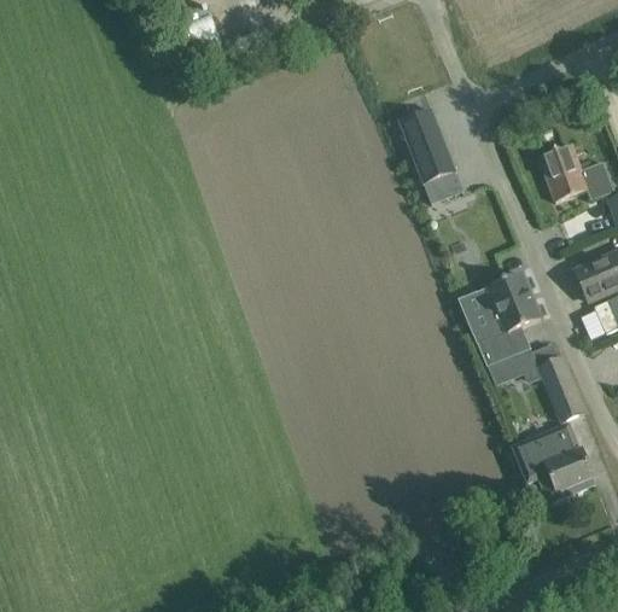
[(588,114),(593,126),(605,121),(601,109),(588,114)]
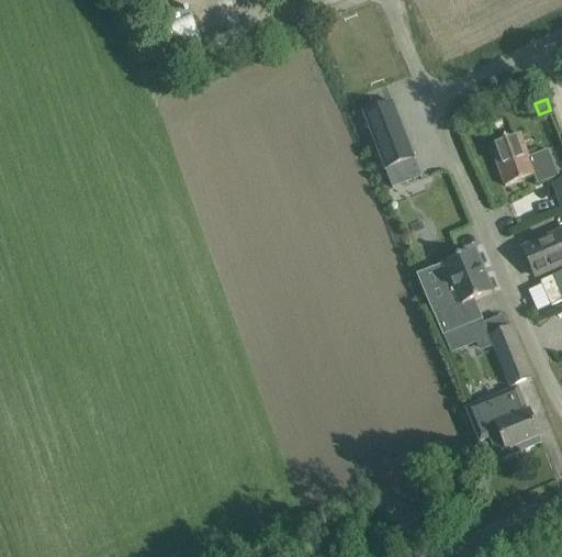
[(415,157),(393,100),(384,103),(366,111),(363,111),(385,168),(415,157)]
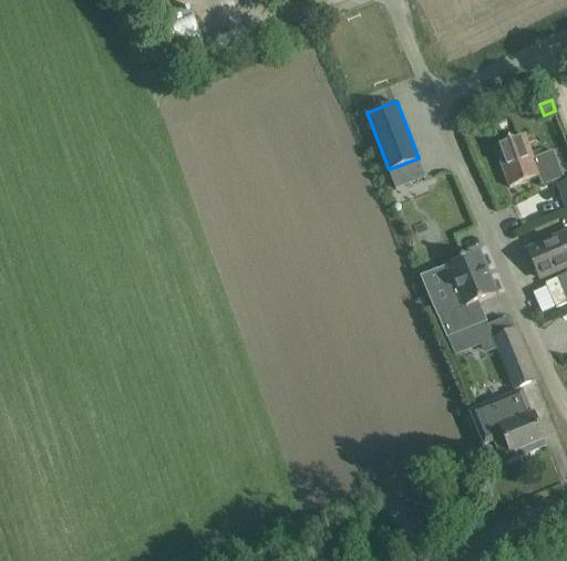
[(494,142),(509,184),(539,173),(544,186),(565,178),(553,147),(532,155),(524,132),(494,142)]
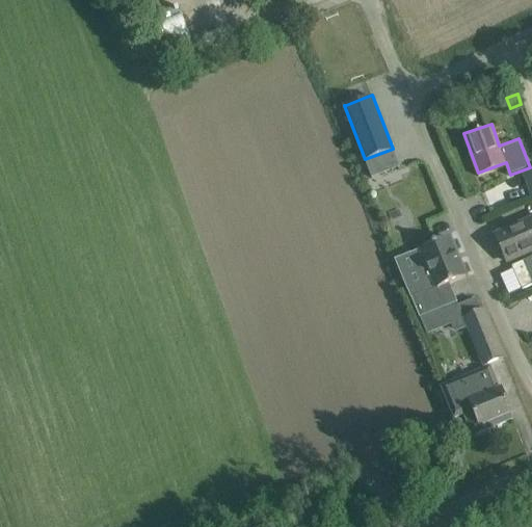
[(372,183),(402,175),(399,164),(370,174),(372,183)]
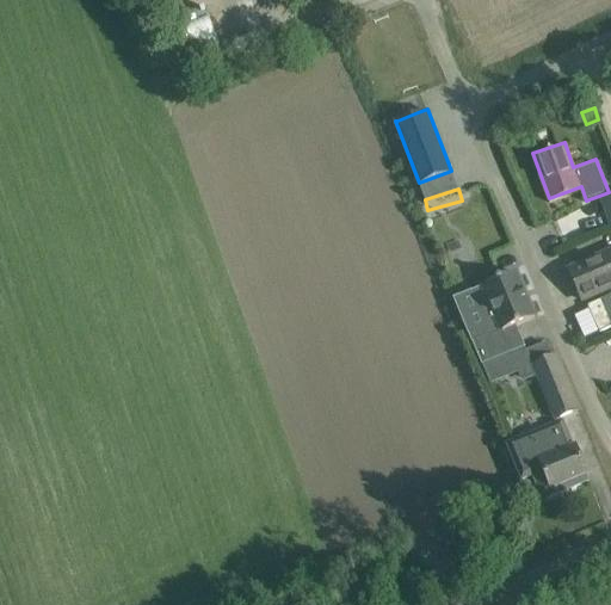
[(610,247),(569,265),(582,296),(610,284),(610,247)]
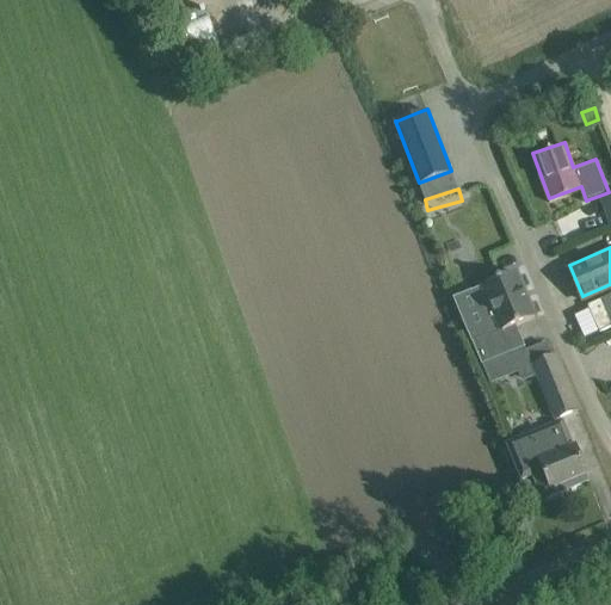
[(481,362),(524,343),(514,322),(535,314),(517,269),(470,286),(489,331),(471,338),(481,362)]
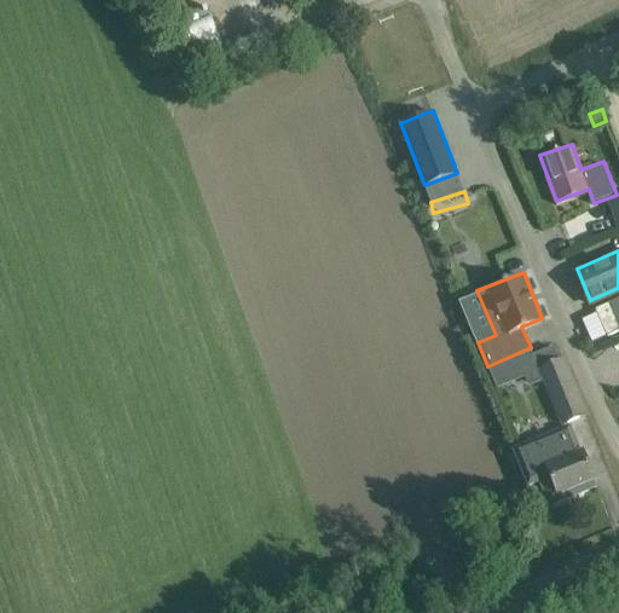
[(608,300),(596,306),(607,333),(618,327),(618,295),(608,300)]
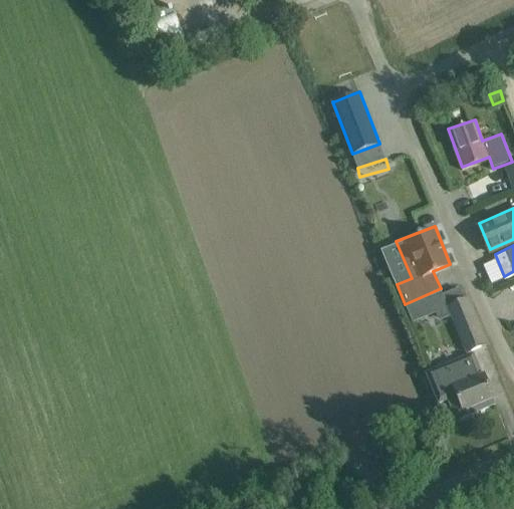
[(513,278),(493,288),(507,320),(513,317),(513,278)]
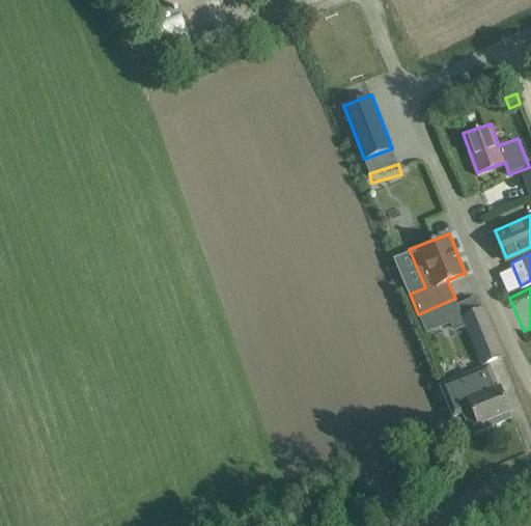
[(475,295),(457,301),(464,314),(482,361),(502,353),(483,306),(480,307),(475,295)]
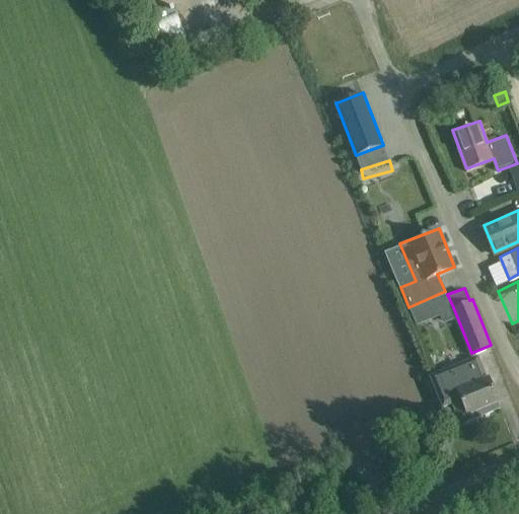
[(433,372),(431,373),(443,405),(452,400),(453,401),(453,402),(461,421),(486,411),(484,406),(498,399),(489,375),(487,376),(480,361),(477,354),(433,372)]
